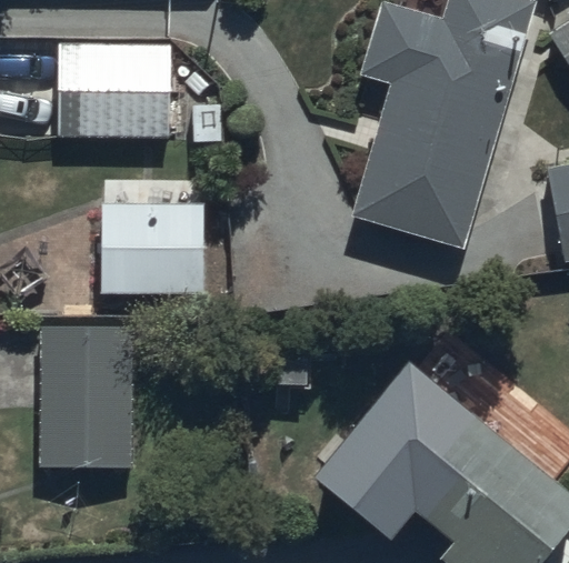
[(465,248),(535,0),(447,0),(442,17),(386,0),(380,0),(360,72),(389,81),(351,215),(465,248)]
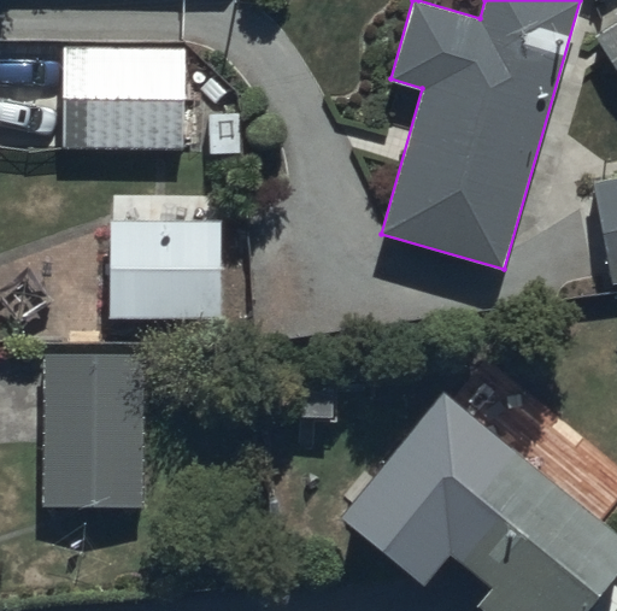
[(616,19),(592,36),(616,75),(616,19)]
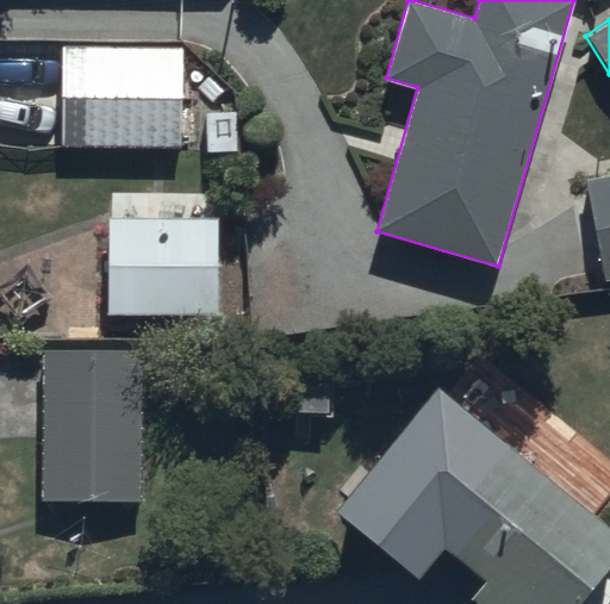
[(185,48),(62,45),(61,154),(184,156),(185,48)]
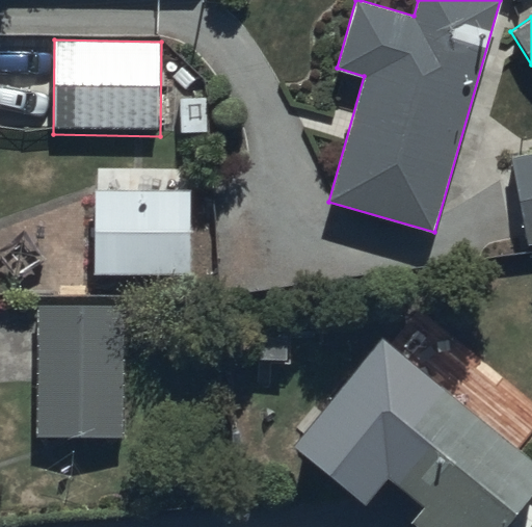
[(531,150),(509,154),(524,245),(531,243),(531,150)]
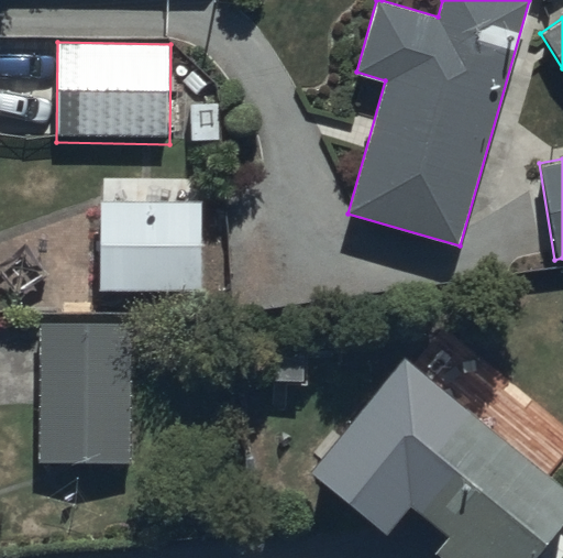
[(205,195),(98,193),(97,292),(202,294),(205,195)]
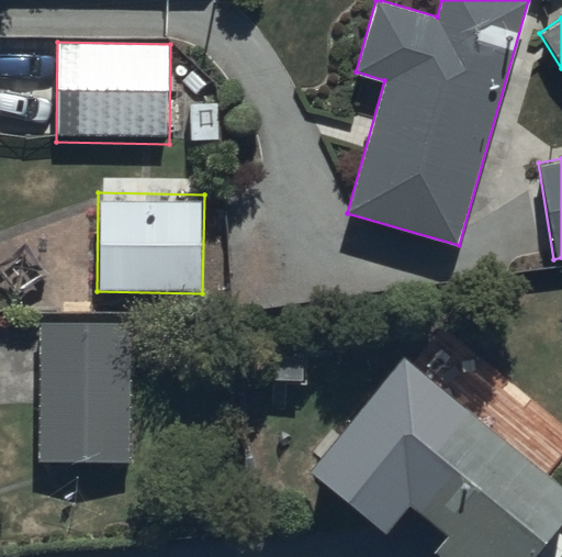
[(134,322),(41,321),(37,461),(132,464),(134,322)]
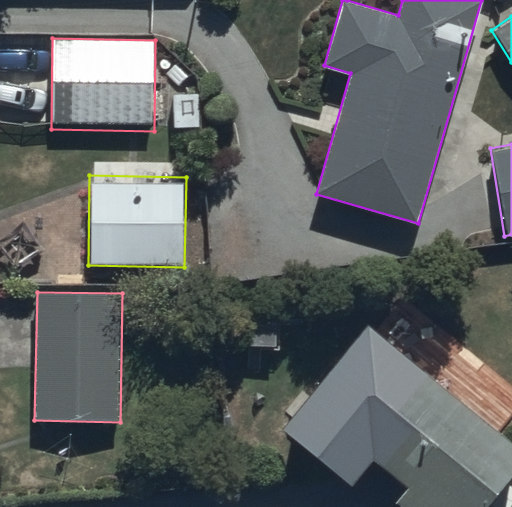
[(488,506),(511,479),(511,452),(365,334),(281,436),(352,494),(373,469),(405,495),(396,506),(488,506)]
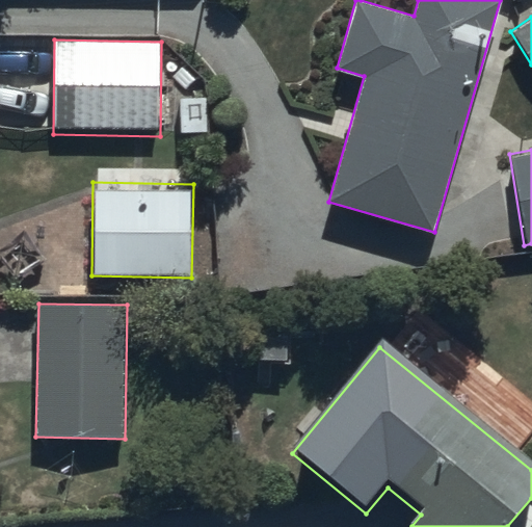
All buildings are outlined.
